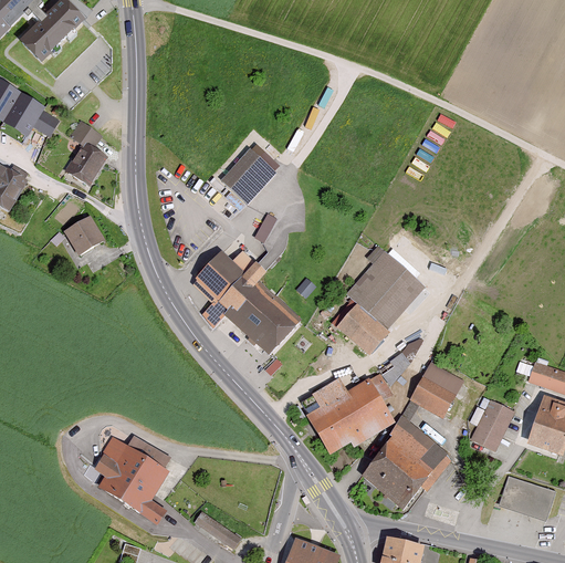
[(91,25),(66,2),(24,45),(48,69),(91,25)]
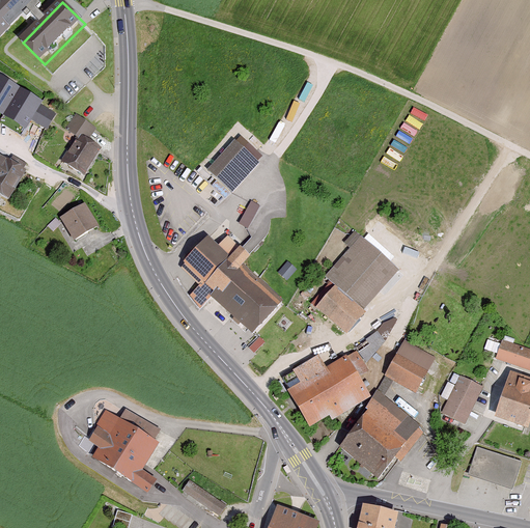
[(30,93),(0,75),(0,109),(28,127),(38,111),(25,103),(30,93)]
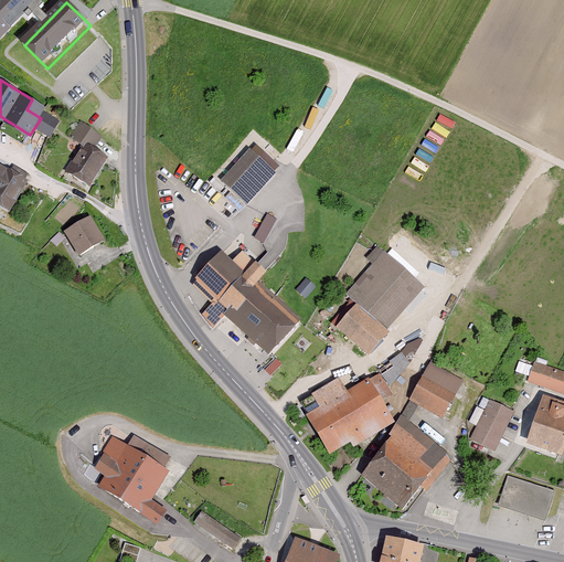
[(97,150),(106,138),(82,122),(72,136),(87,147),(77,162),(74,160),(66,171),(93,189),(112,160),(97,150)]
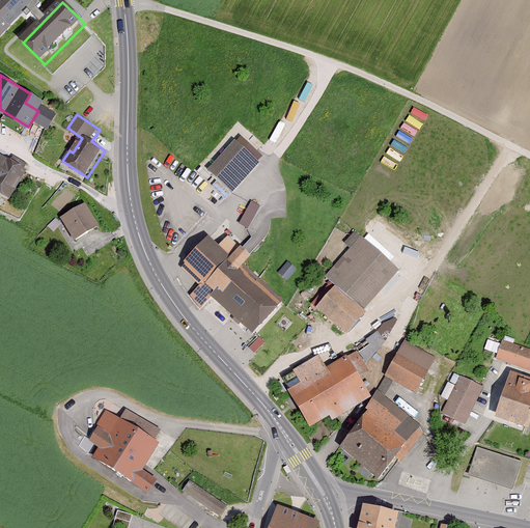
[(51,119),(46,128),(54,132),(59,123),(51,119)]
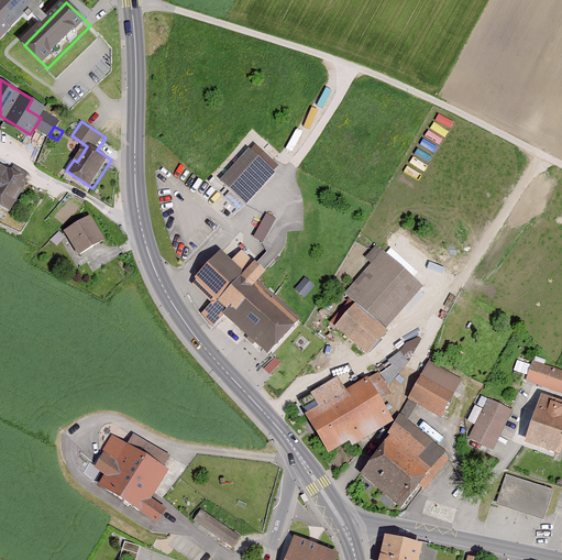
[(249,146),(220,177),(246,202),(275,172),(249,146)]
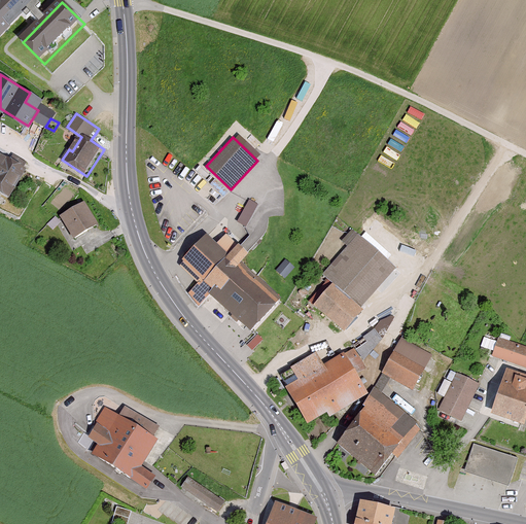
[(0,191),(11,200),(31,170),(27,167),(30,163),(15,153),(12,159),(0,150),(0,191)]
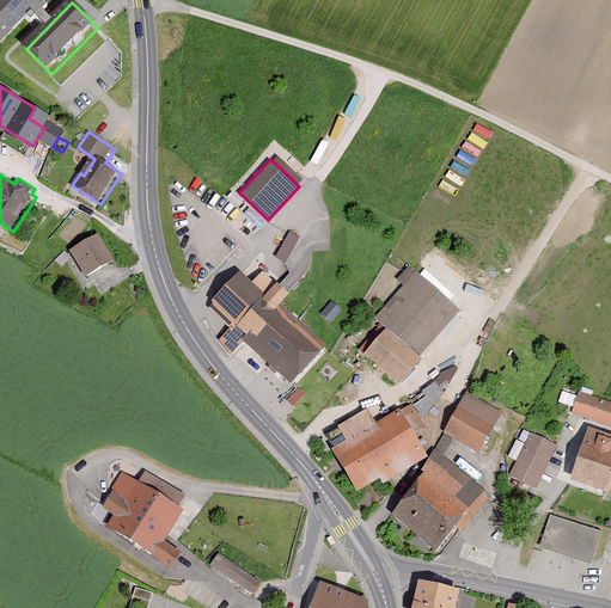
[(104,235),(74,252),(90,278),(120,262),(104,235)]
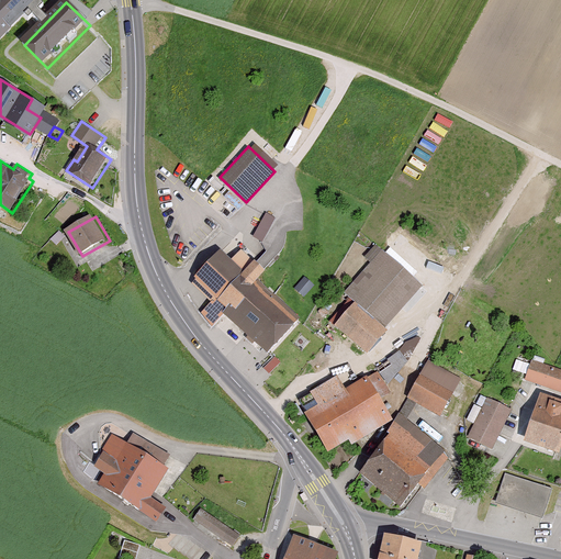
[(59,245),(67,236),(60,230),(53,237),(59,245)]
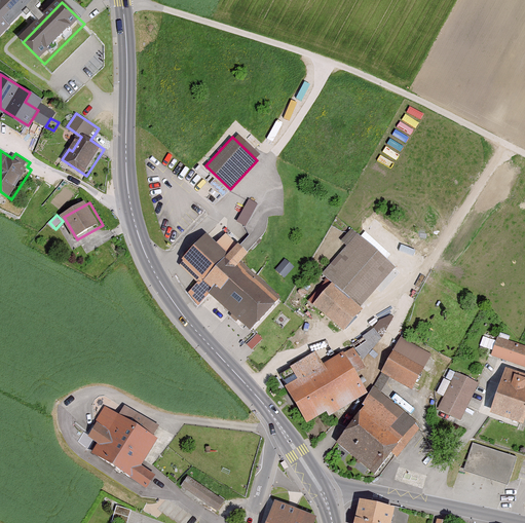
[(178,260),(249,329),(279,297),(240,259),(248,252),(227,231),(217,240),(207,230),(178,260)]
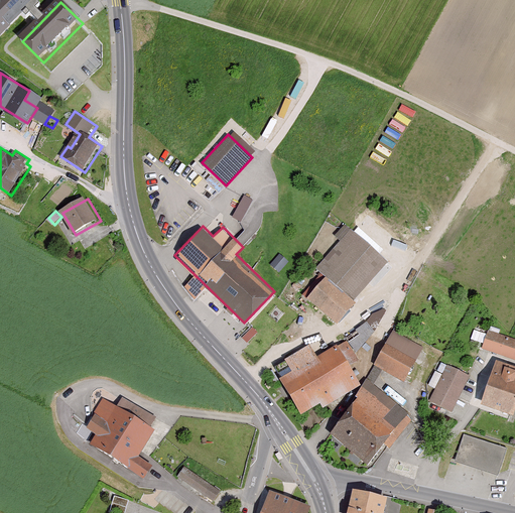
[(325,276),(307,296),(337,321),(389,260),(350,227),(315,268),(325,276)]
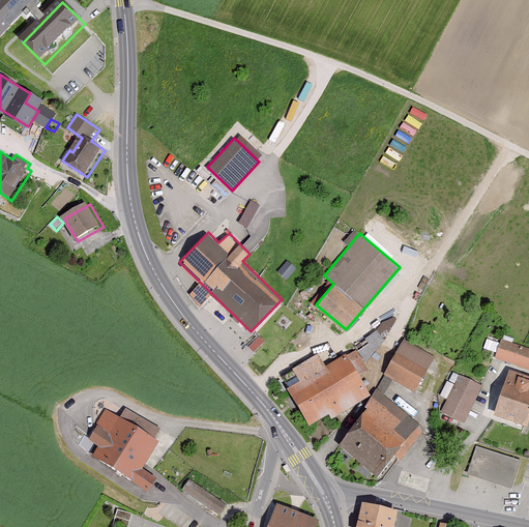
[(299,380),(286,386),(307,423),(326,413),(329,417),(369,392),(358,375),(370,368),(365,361),(384,340),(377,329),(354,345),(356,349),(345,353),(325,364),(319,351),(292,369),(299,380)]
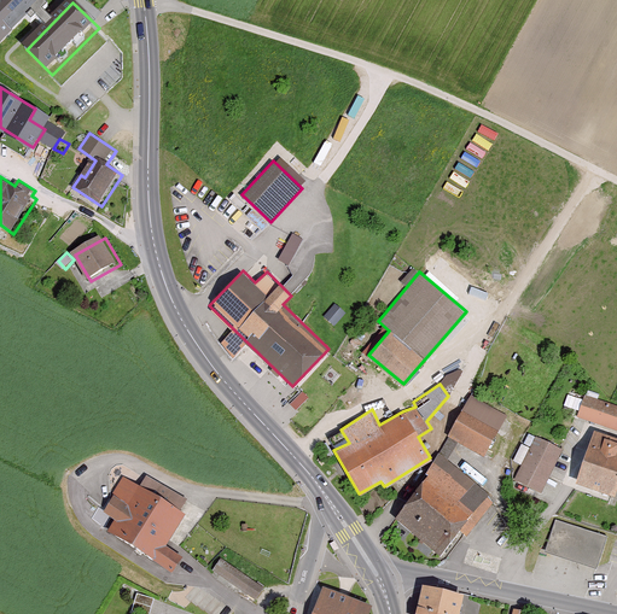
[(508,414),(473,395),(450,436),(485,455),(508,414)]
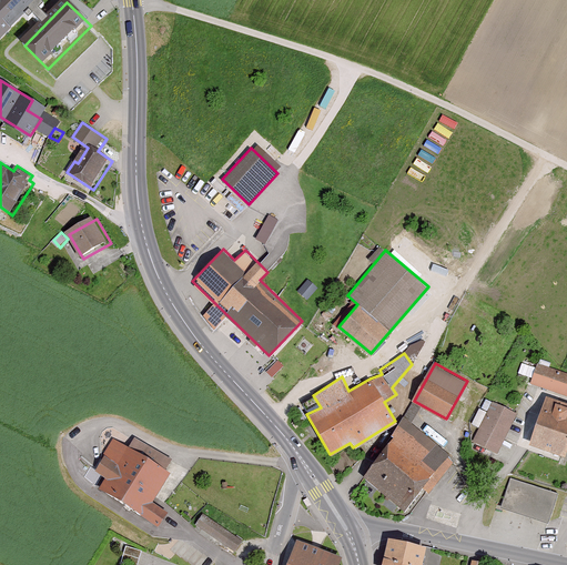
[(566,371),(547,364),(540,385),(566,394),(566,371)]
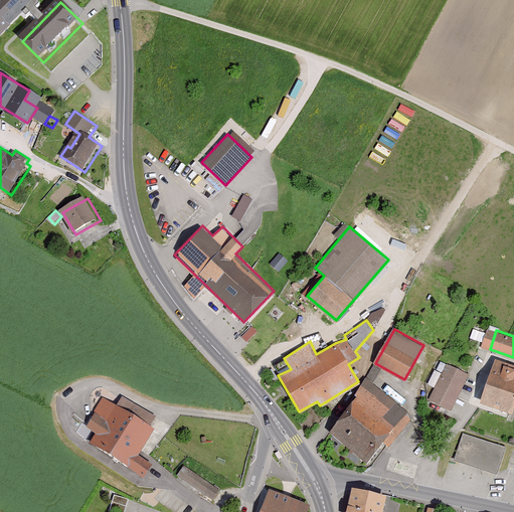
[(513,364),(496,358),(480,402),(511,413),(513,405),(513,364)]
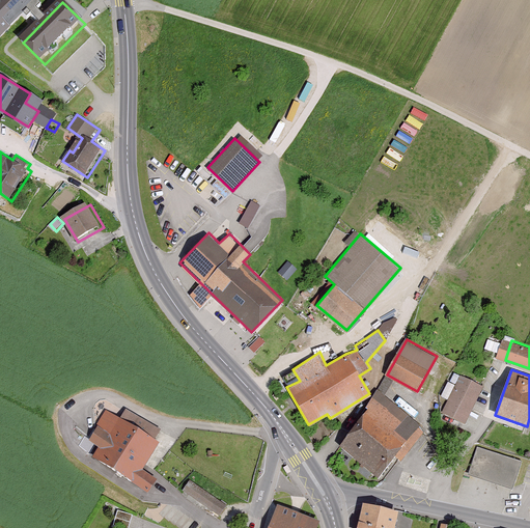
[(484,385),(462,373),(443,411),(466,422),(484,385)]
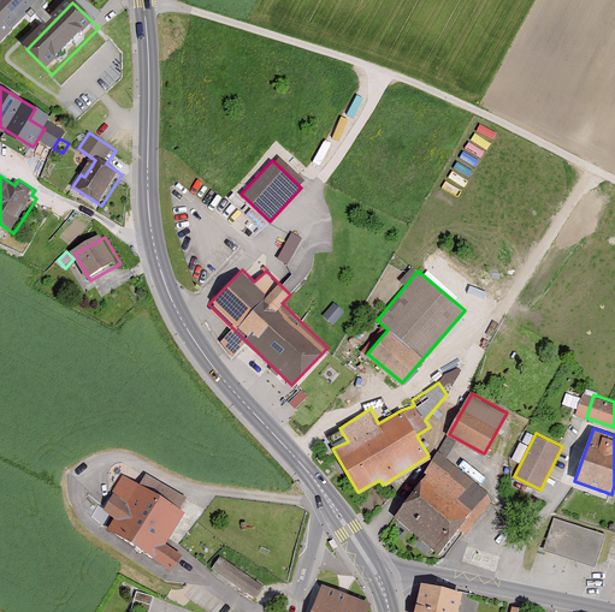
[(455,441),(447,437),(439,452),(392,515),(438,553),(488,491),(447,457),(455,441)]
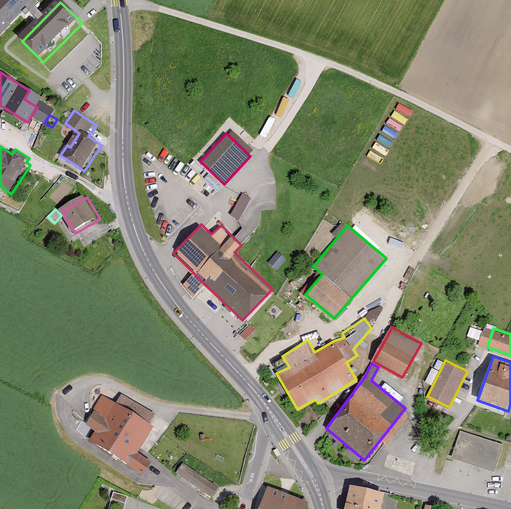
[(155,412),(121,391),(115,401),(103,394),(84,424),(94,430),(88,439),(144,474),(153,460),(138,450),(153,426),(148,422),(155,412)]
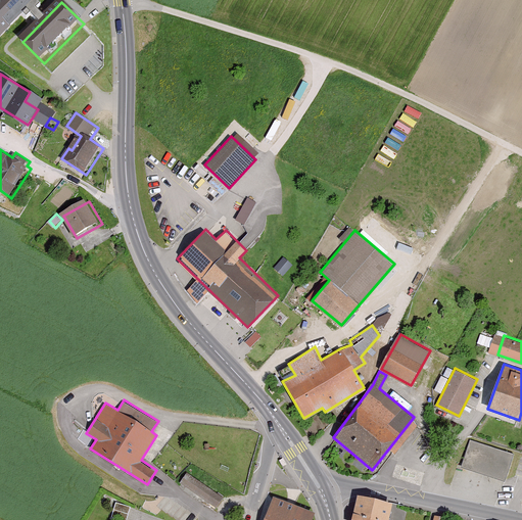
[(515,454),(471,438),(462,465),(507,480),(515,454)]
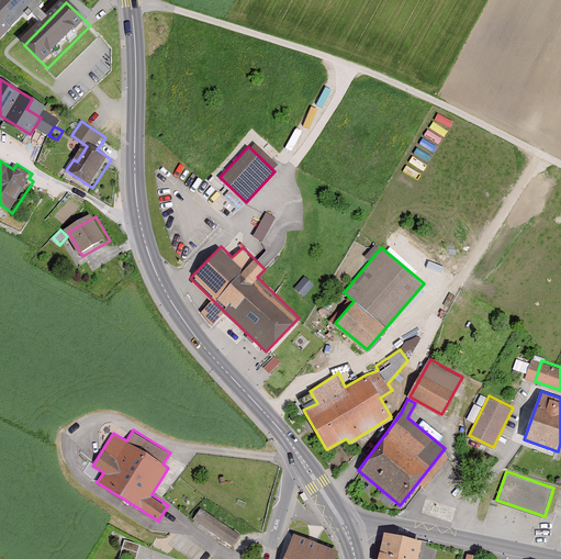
[(202,506),(193,517),(233,547),(242,535),(202,506)]
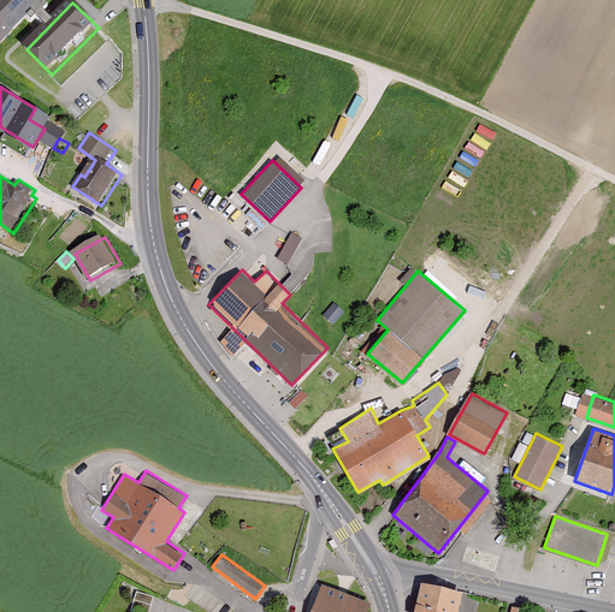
[(457,611),(462,592),(423,582),(415,611),(457,611)]
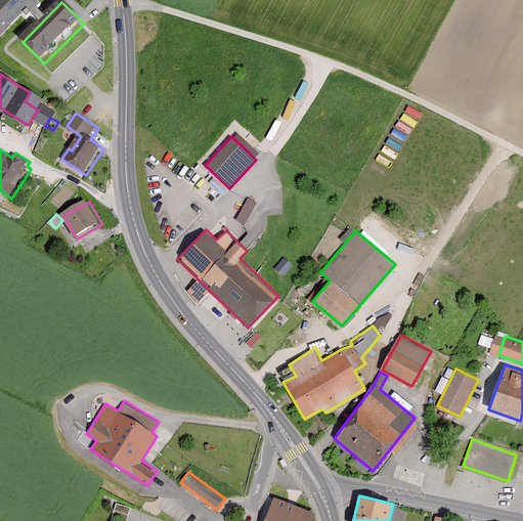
[(312,520),(316,513),(272,496),(263,520),(312,520)]
